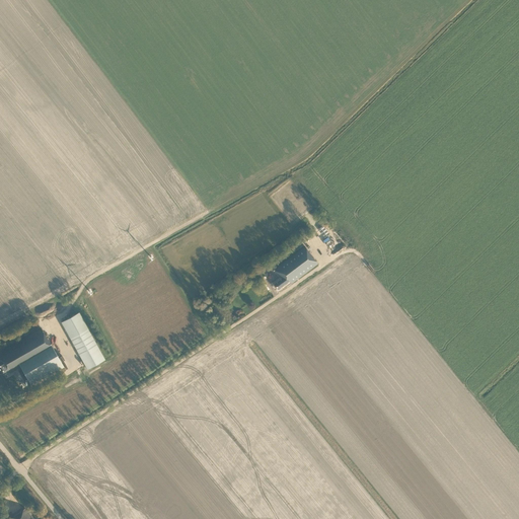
[(318,264),(305,246),(275,270),(282,278),(274,284),(279,290),(290,281),(292,283),(318,264)]
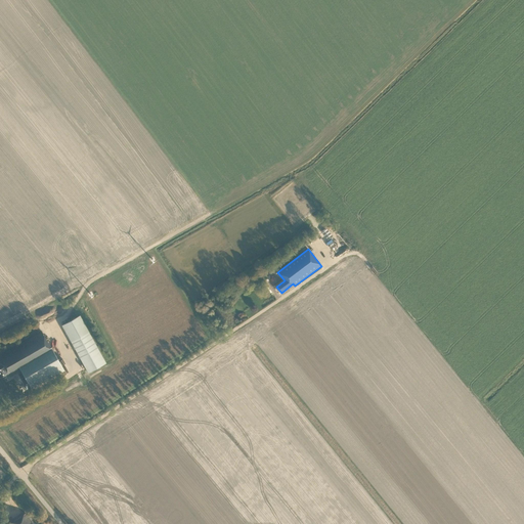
[(61,324),(71,340),(89,331),(80,314),(61,324)]
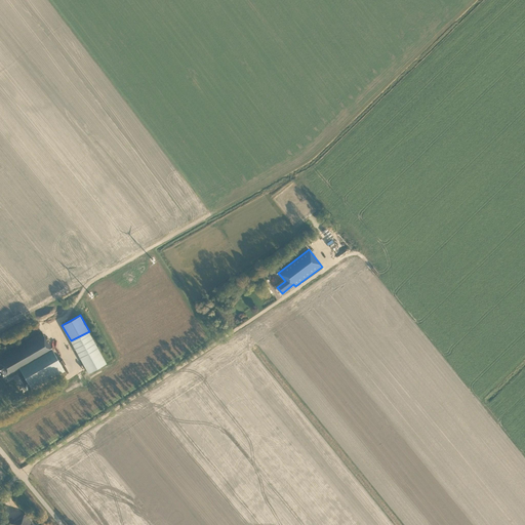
[(71,340),(88,373),(107,363),(89,331),(71,340)]
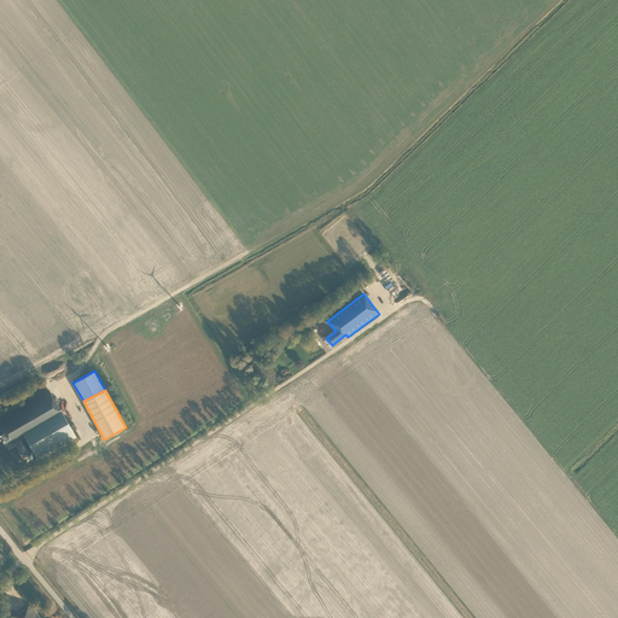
[(21,439),(25,437),(38,458),(75,436),(50,391),(0,419),(0,420),(0,427),(1,430),(0,430),(0,438),(4,445),(10,442),(12,444),(21,439)]
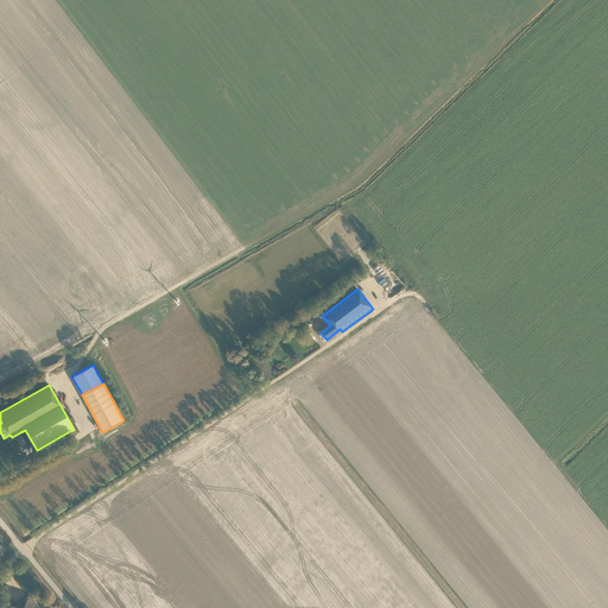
[(38,607),(30,595),(11,607),(38,607)]
